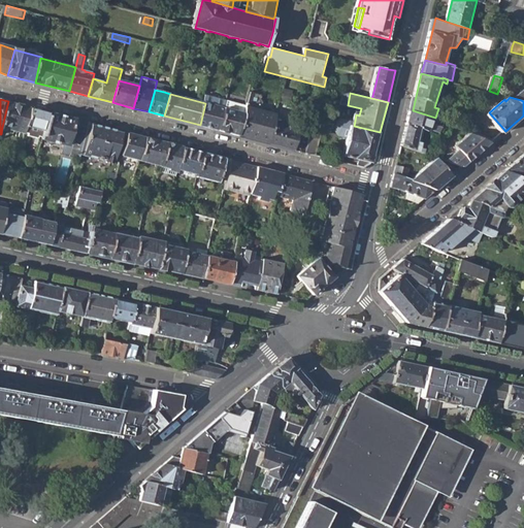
[(221,102),(215,100),(214,105),(205,103),(200,125),(221,131),(226,109),(228,103),(226,102),(224,108),(220,107),(221,102)]
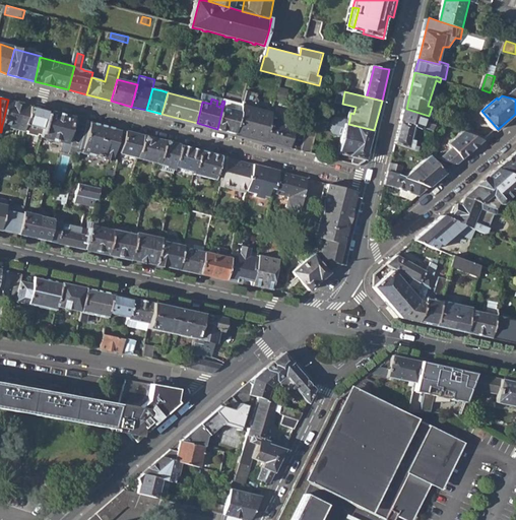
[(8,100),(2,125),(26,131),(33,107),(8,100)]
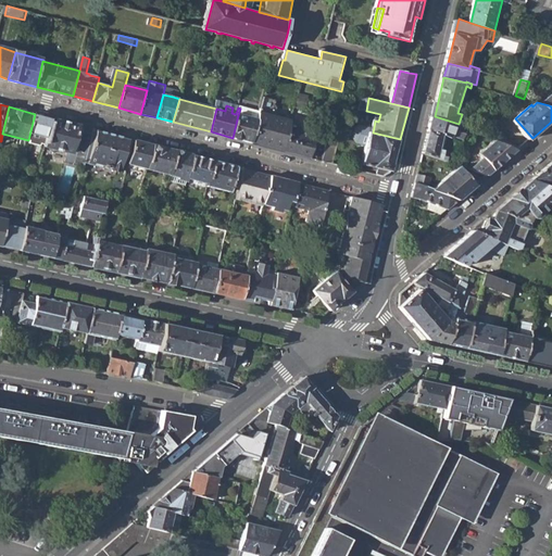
[(45,144),(47,146),(53,118),(35,114),(28,140),(33,141),(32,142),(45,146),(45,144)]
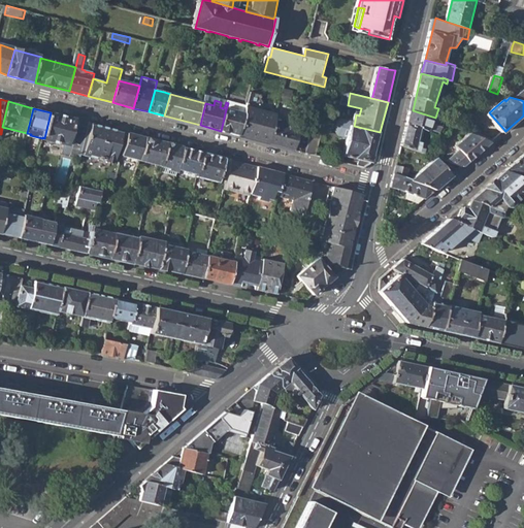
[(240,136),(271,143),(277,118),(277,116),(248,108),(246,114),(240,136)]
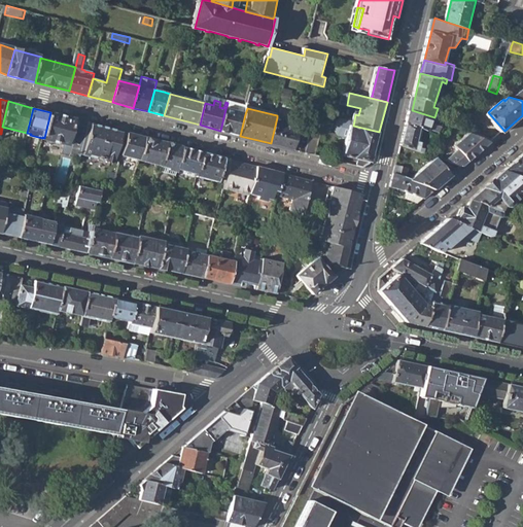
[(245,114),(225,109),(220,131),(240,136),(245,114)]
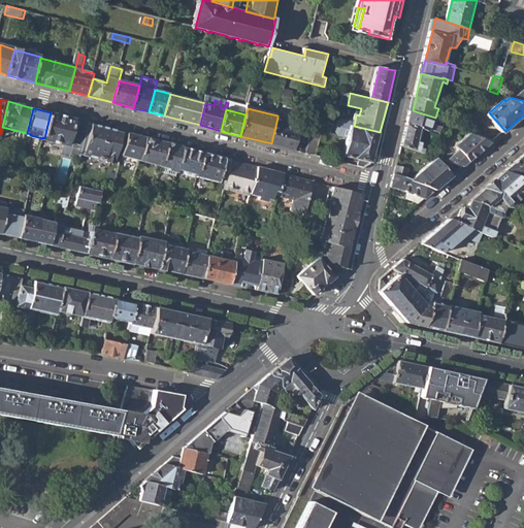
[(433,128),(443,131),(445,127),(446,122),(435,118),(413,110),(410,121),(410,123),(421,125),(421,128),(431,131),(433,128)]
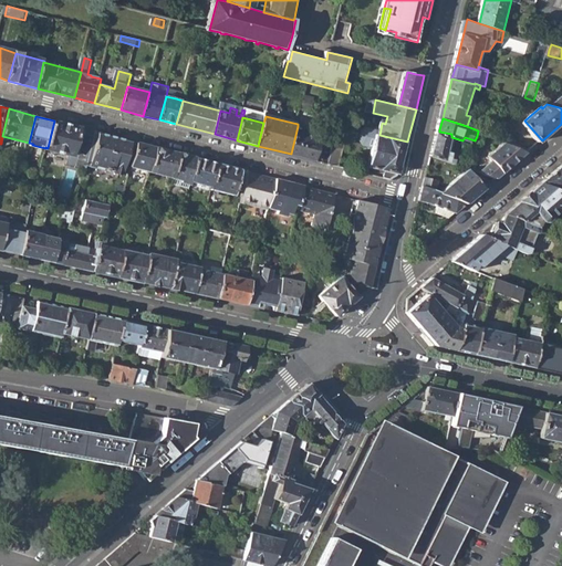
[(69,164),(86,168),(87,165),(97,132),(54,121),(48,148),(48,149),(71,156),(69,164)]
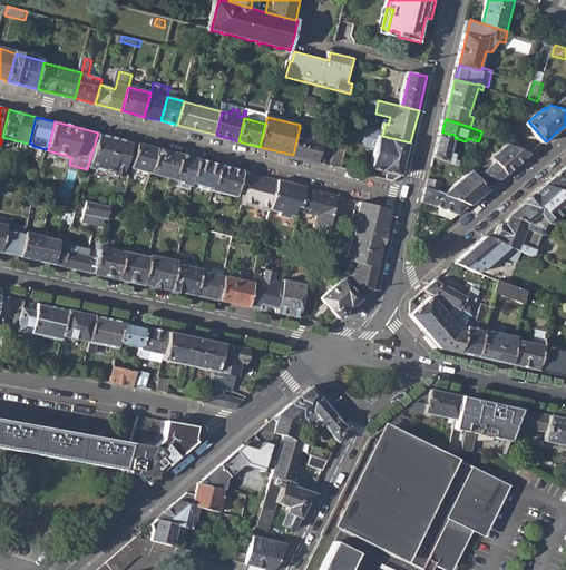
[(293,155),(321,163),(325,144),(315,140),(315,138),(311,133),(311,129),(300,127),(293,155)]
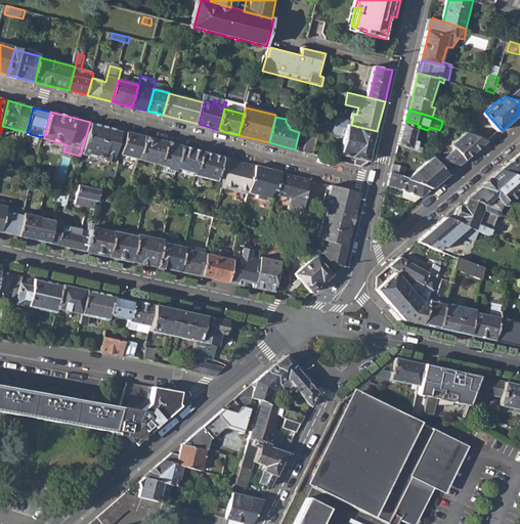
[(352,120),(348,119),(342,117),(337,120),(335,128),(338,133),(346,135),(342,154),(358,158),(356,166),(363,167),(370,162),(377,131),(351,125),(352,120)]
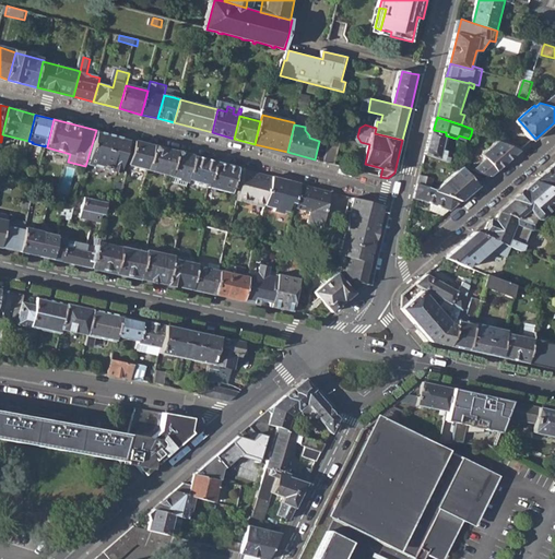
[(495,137),(500,139),(506,128),(500,126),(495,137)]
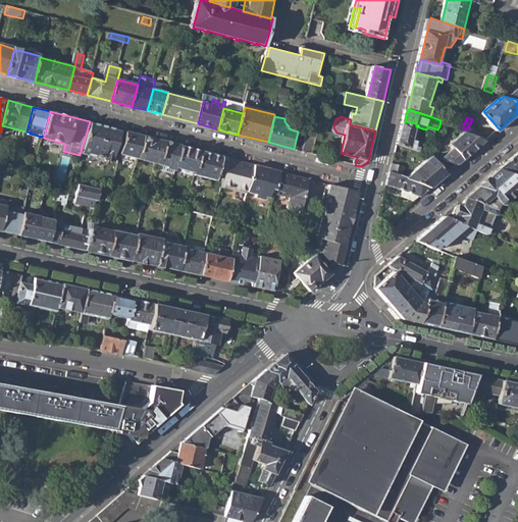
[(81,152),(114,161),(123,131),(90,121),(81,152)]
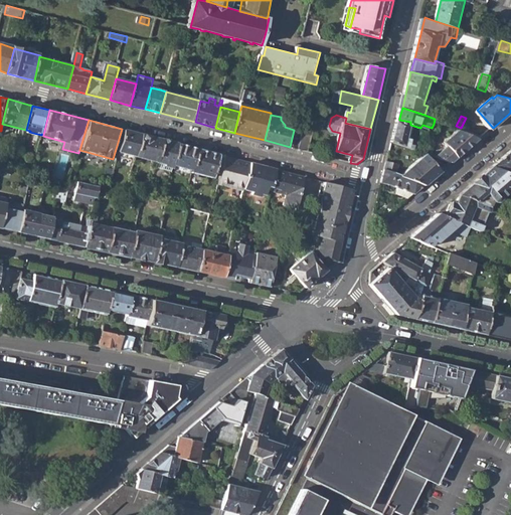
[(393,141),(414,149),(415,145),(411,143),(412,138),(408,137),(410,125),(410,122),(399,120),(393,141)]
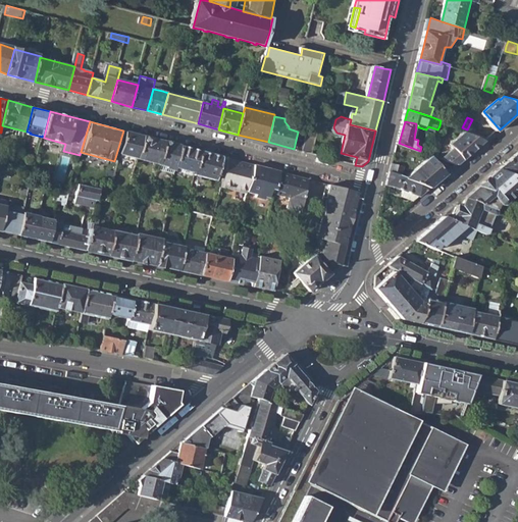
[(448,160),(460,165),(490,138),(471,131),(467,134),(465,132),(451,144),(455,148),(443,159),(448,160)]
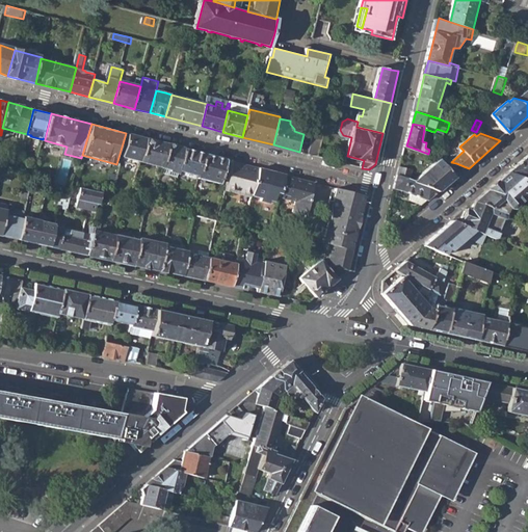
[(124,161),(141,165),(142,163),(148,138),(131,134),(124,161)]
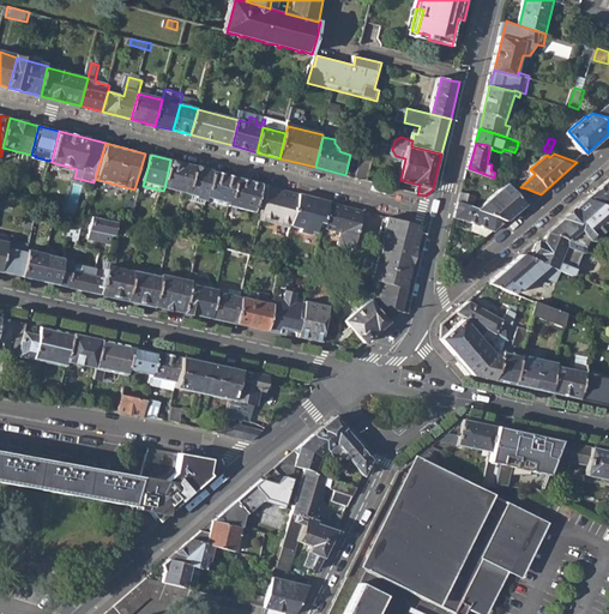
[(365,155),(359,179),(371,181),(377,157),(365,155)]
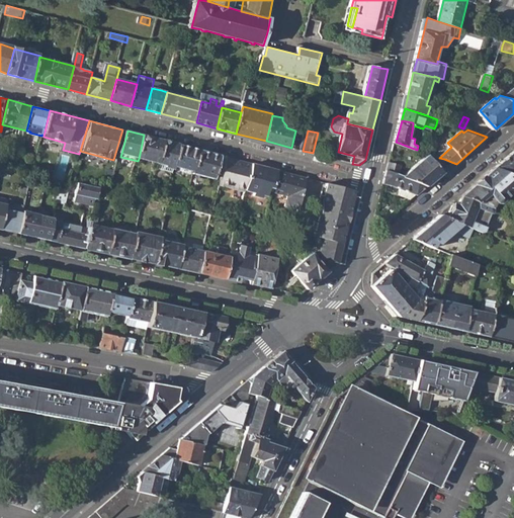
[(139,159),(161,164),(167,141),(144,135),(139,159)]
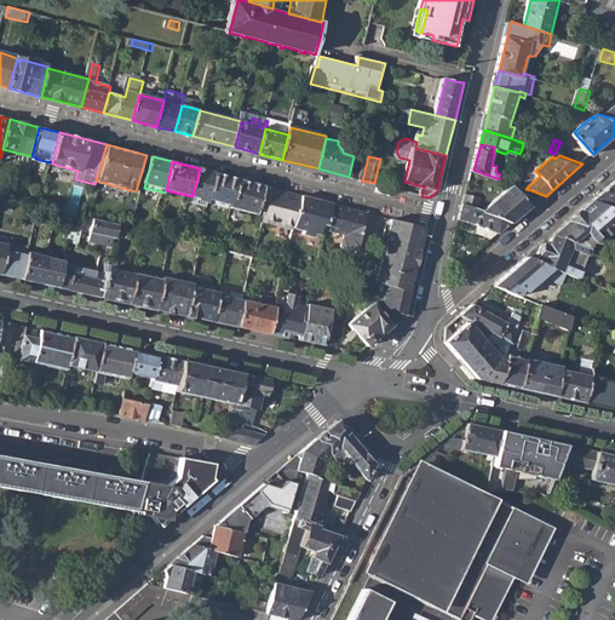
[(200,168),(193,196),(202,199),(201,201),(210,202),(211,200),(218,173),(200,168)]
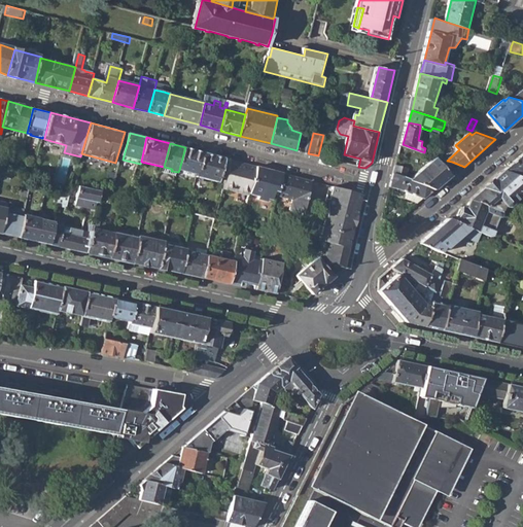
[(179,170),(199,174),(205,152),(185,147),(179,170)]
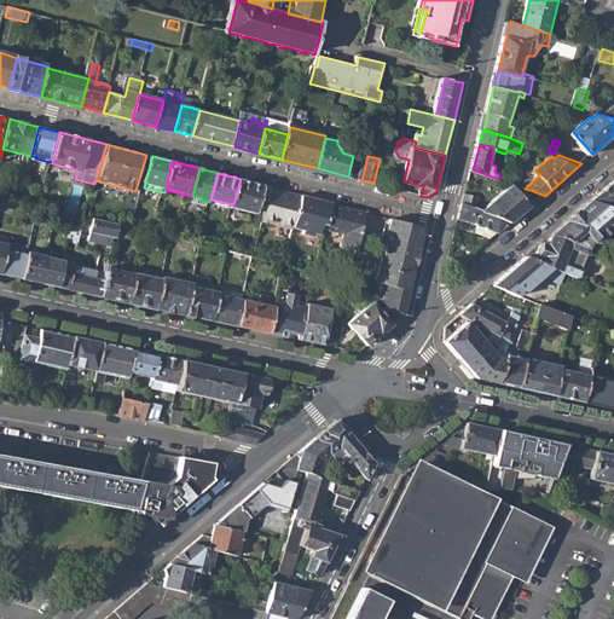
[(260,215),(261,208),(267,185),(241,179),(233,204),(233,208),(260,215)]
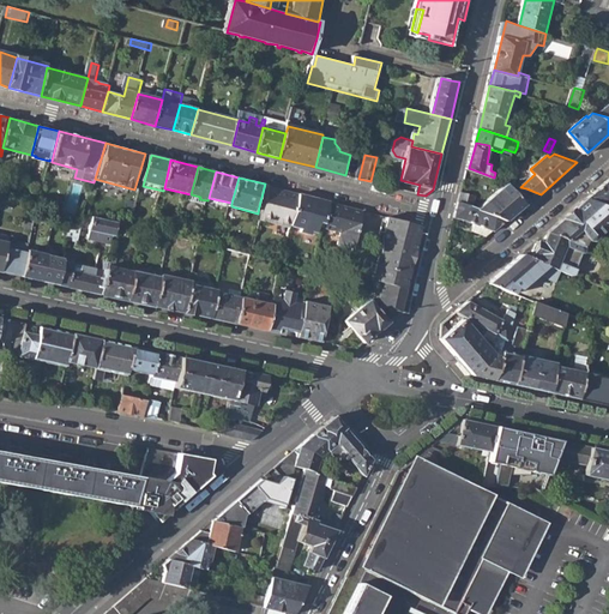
[(481,209),(510,221),(526,205),(519,194),(526,188),(520,187),(510,182),(481,209)]
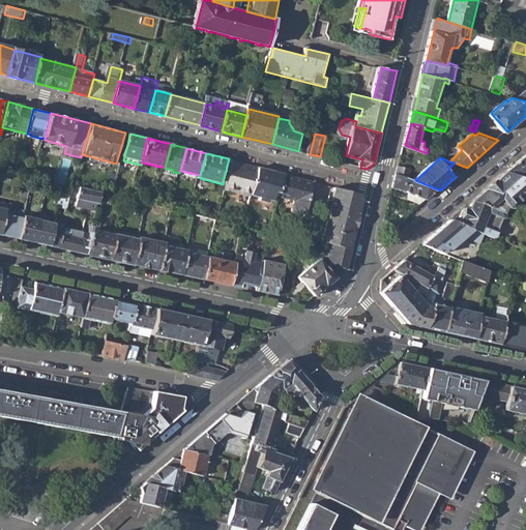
[(525,157),(508,172),(525,179),(525,157)]
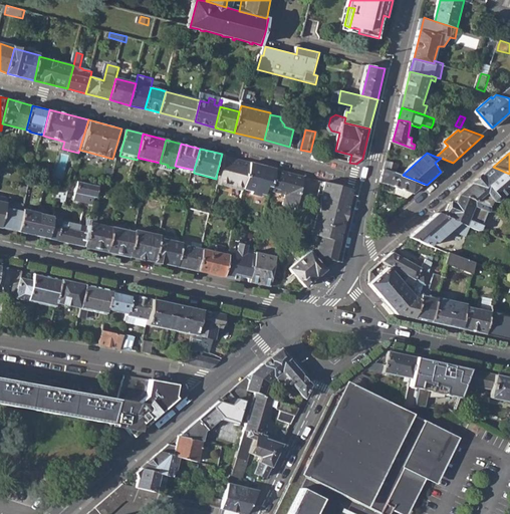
[(217,173),(223,175),(228,156),(222,154),(217,173)]
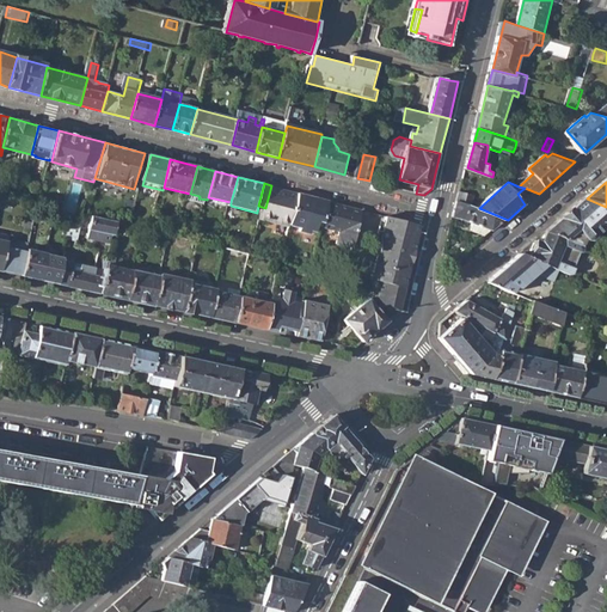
[(262,219),(294,228),(294,225),(302,194),(271,185),(265,208),(262,219)]
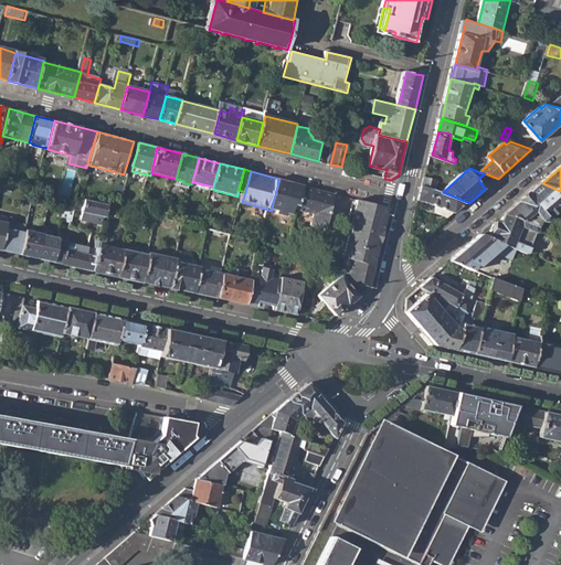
[(190,189),(191,184),(183,183),(184,181),(176,179),(173,184),(190,189)]
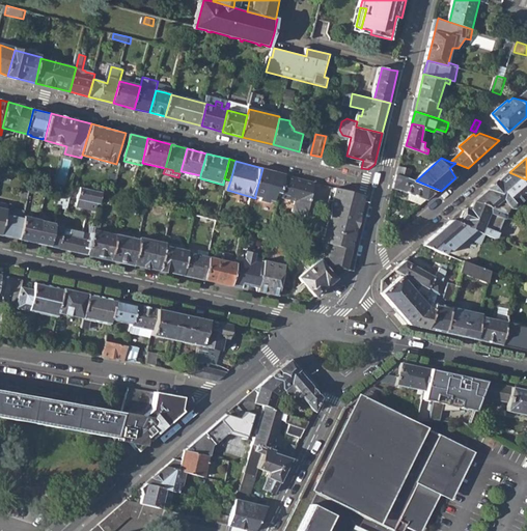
[(280,192),(284,194),(288,174),(262,168),(255,195),(264,198),(262,200),(273,203),(274,200),(279,197),(280,192)]
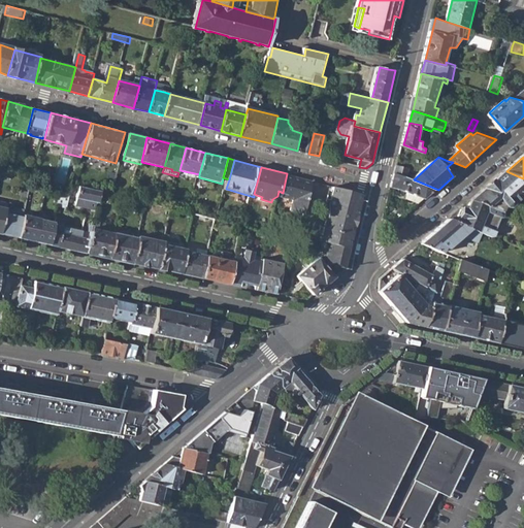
[(515,202),(523,194),(523,178),(506,171),(473,199),(504,211),(508,205),(513,207),(516,204),(515,202)]
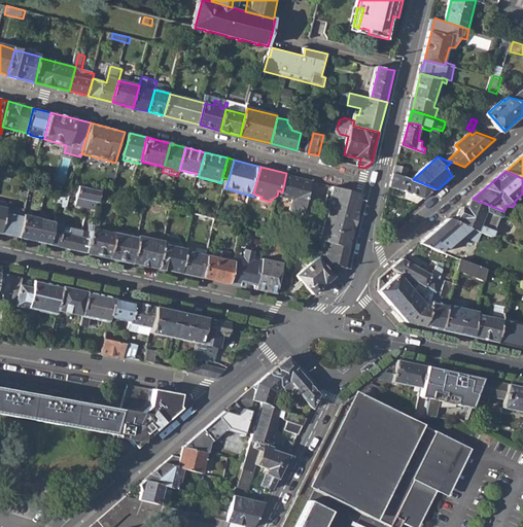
[(316,180),(286,173),(282,192),(281,197),(297,200),(294,210),(308,213),(316,180)]
